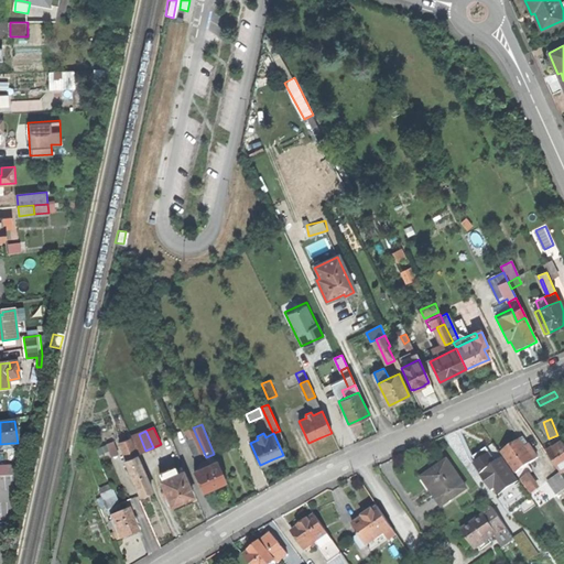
[(130,437),(131,437),(138,454),(145,451),(139,434),(130,437)]
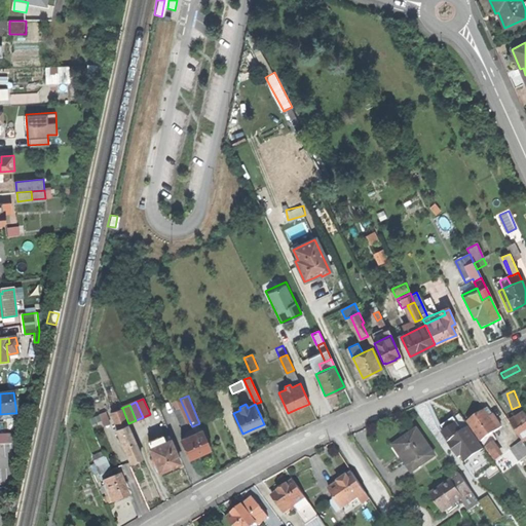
[(111,413),(118,427),(127,424),(128,423),(122,408),(111,413)]
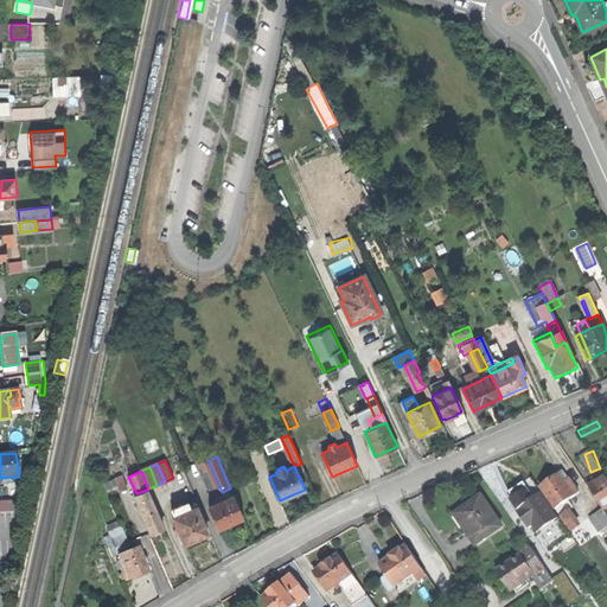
[(119,487),(127,484),(123,473),(115,475),(119,487)]
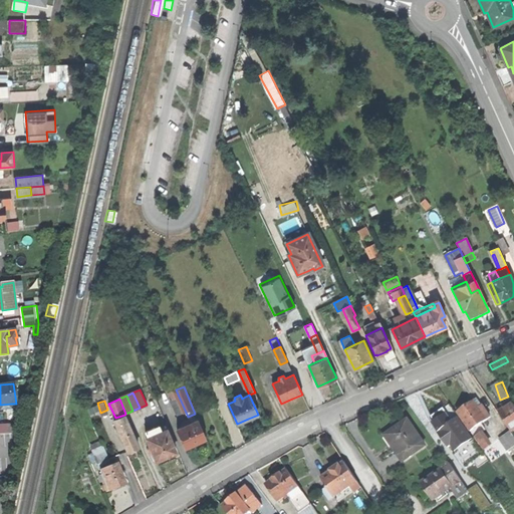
[(459,413),(471,431),(482,423),(488,420),(483,413),(486,411),(483,406),(480,408),(476,402),(467,407),(459,413)]
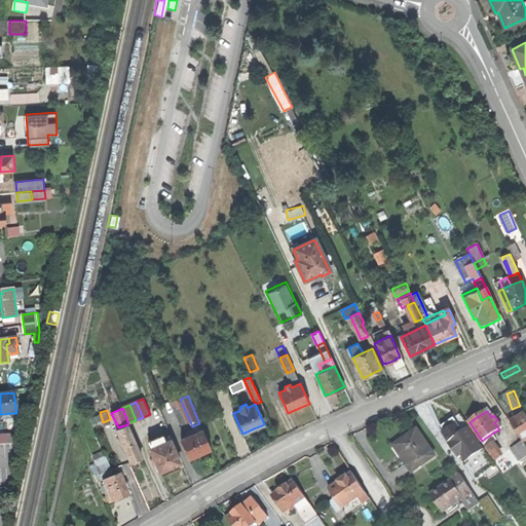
[(518,418),(511,422),(524,442),(525,440),(525,412),(525,413),(518,418)]
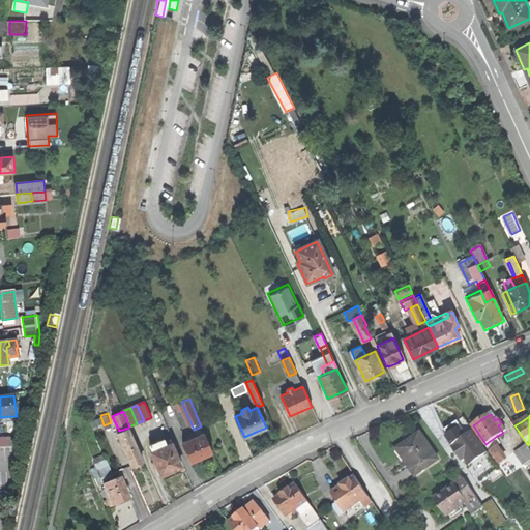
[(118,432),(122,441),(131,437),(128,428),(119,431),(118,432)]
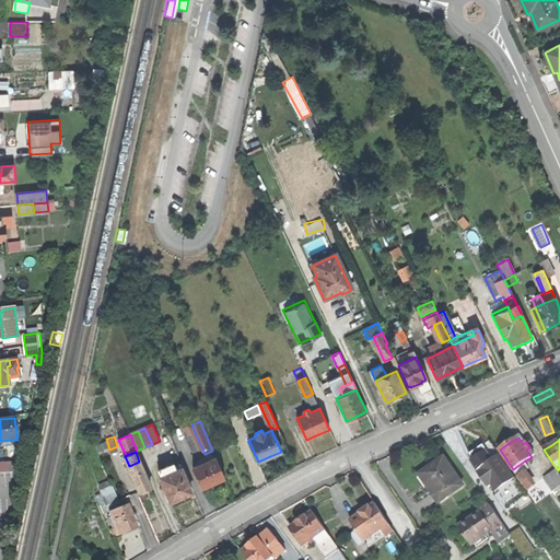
[(194,467),(201,487),(213,482),(224,477),(216,457),(194,467)]
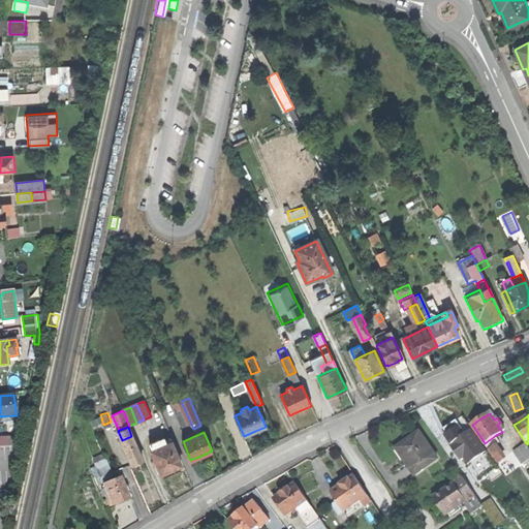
[(462,438),(455,443),(460,450),(457,454),(462,460),(465,458),(469,464),(471,463),(478,458),(487,453),(471,432),(462,438)]
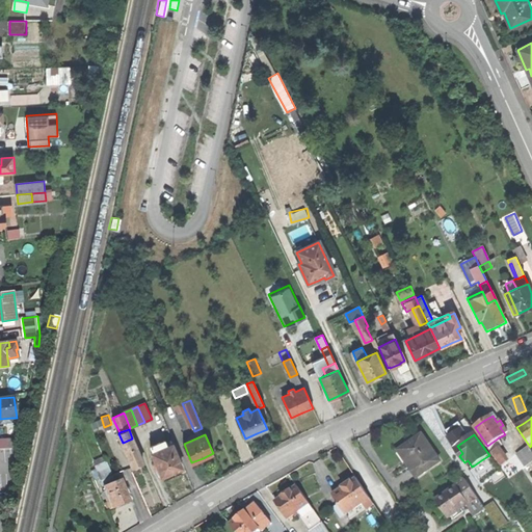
[(399,451),(418,478),(441,462),(422,435),(409,444),(399,451)]
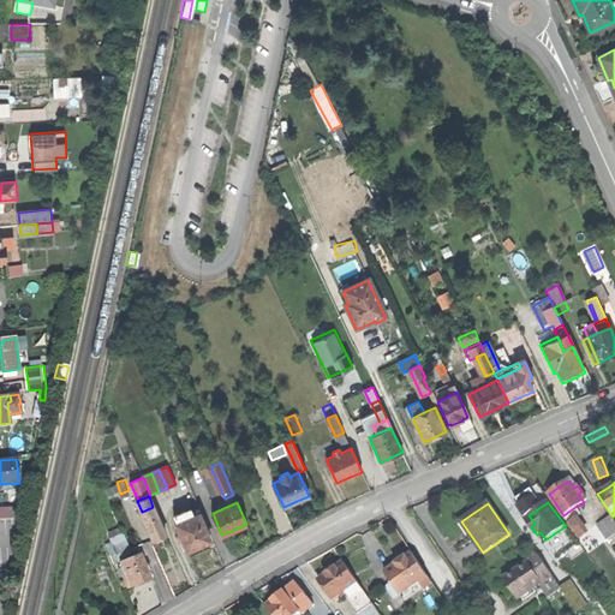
[(583,514),(577,506),(563,515),(569,524),(571,524),(578,519),(577,518),(583,514)]
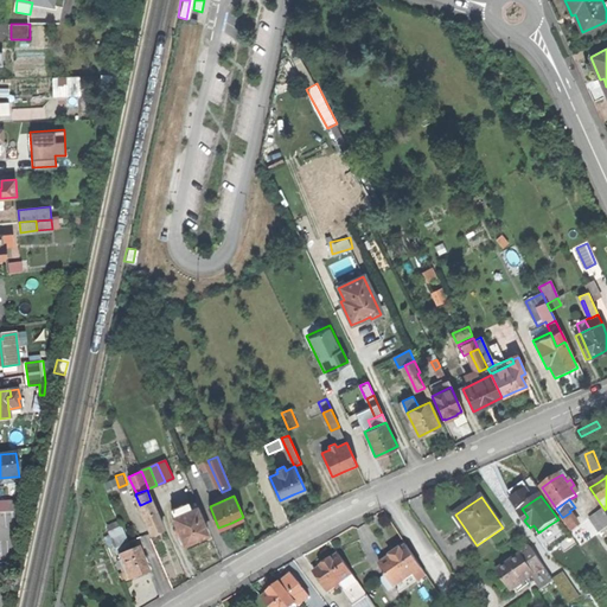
[(0,500),(0,511),(11,511),(11,500),(0,500)]
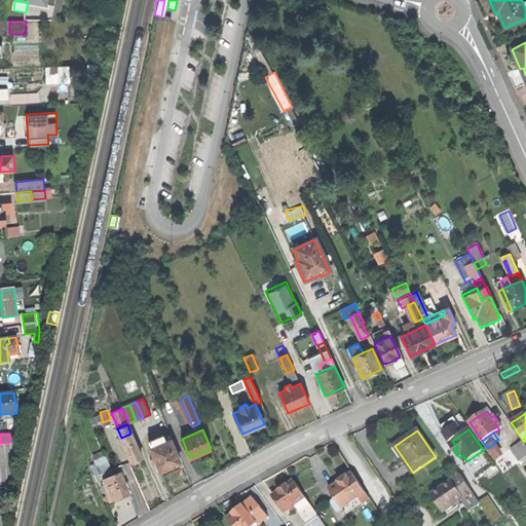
[(121,438),(130,461),(136,459),(141,457),(130,434),(121,438)]
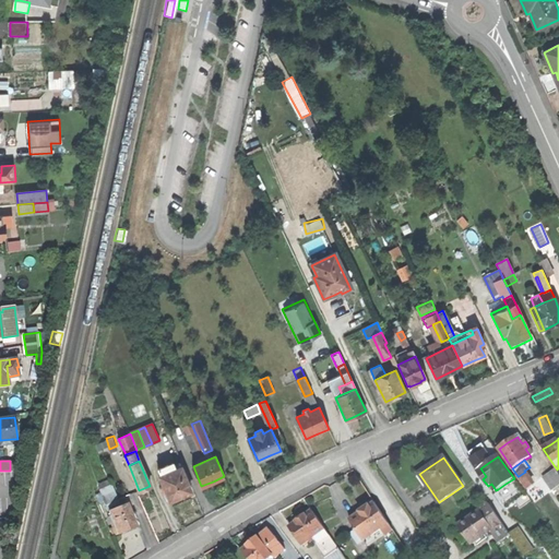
[(158,468),(161,475),(170,472),(168,465),(158,468)]
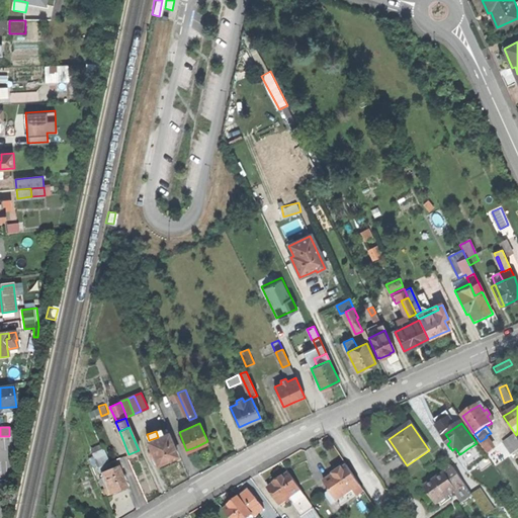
[(158,437),(149,440),(148,441),(157,464),(164,461),(168,459),(169,460),(169,462),(176,459),(175,457),(177,456),(167,433),(158,437)]
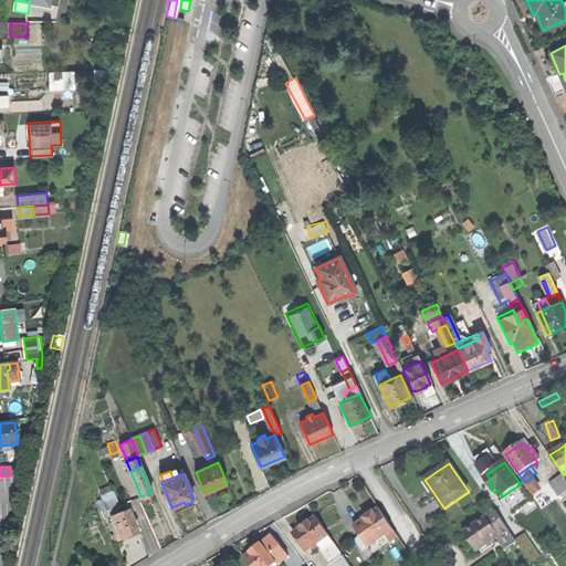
[(552,484),(559,496),(565,492),(565,479),(564,475),(552,484)]
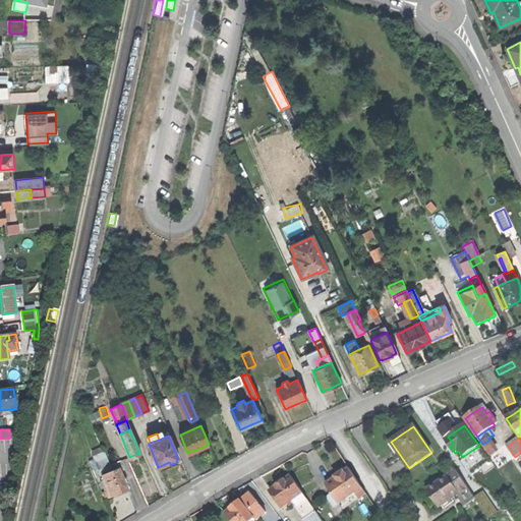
[(498,452),(489,440),(483,444),(491,456),(498,452)]
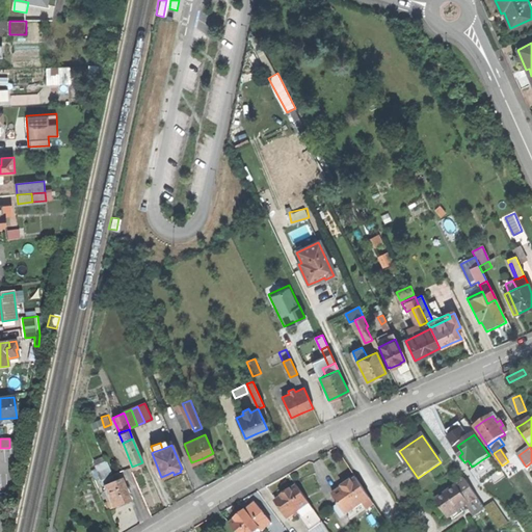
[(96,466),(102,480),(113,475),(107,460),(96,466)]
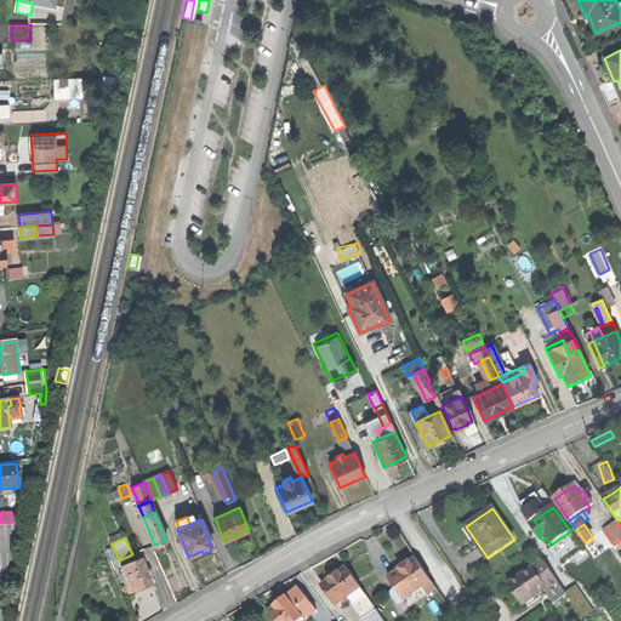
[(565,543),(562,537),(553,543),(557,550),(565,543)]
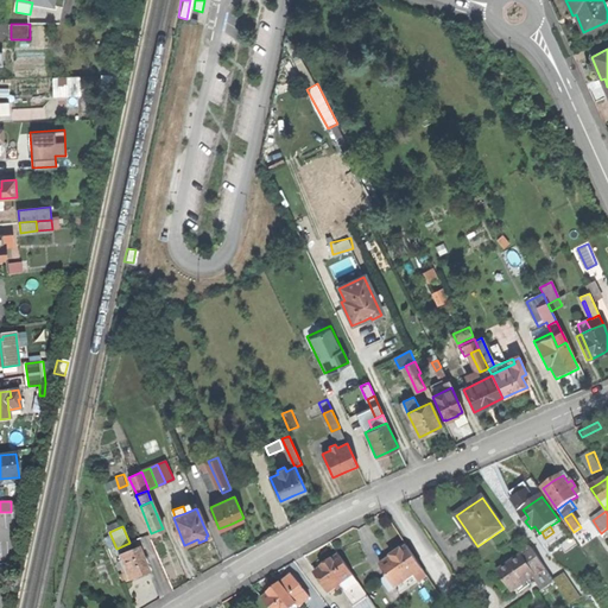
[(582,549),(569,529),(563,533),(576,552),(582,549)]
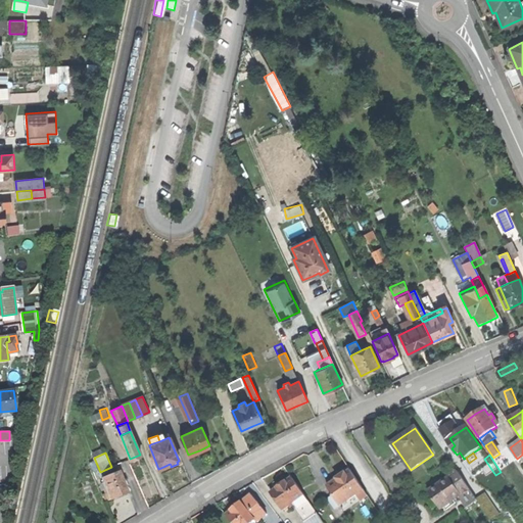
[(503,468),(506,473),(516,466),(513,461),(503,468)]
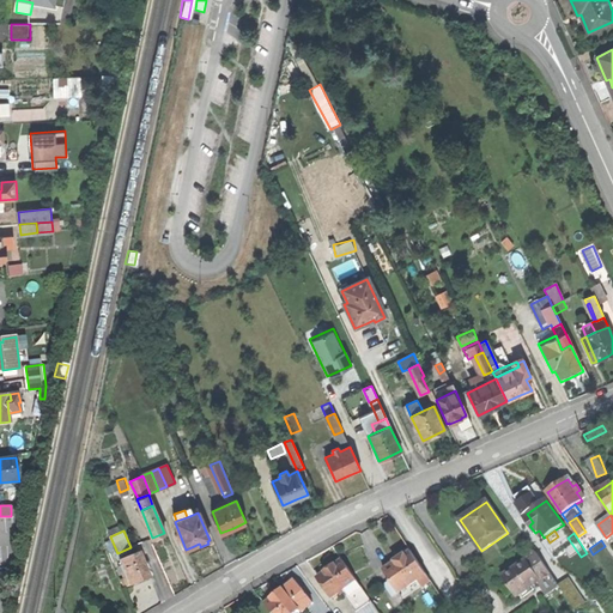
[(140,551),(120,560),(132,586),(143,581),(152,577),(140,551)]
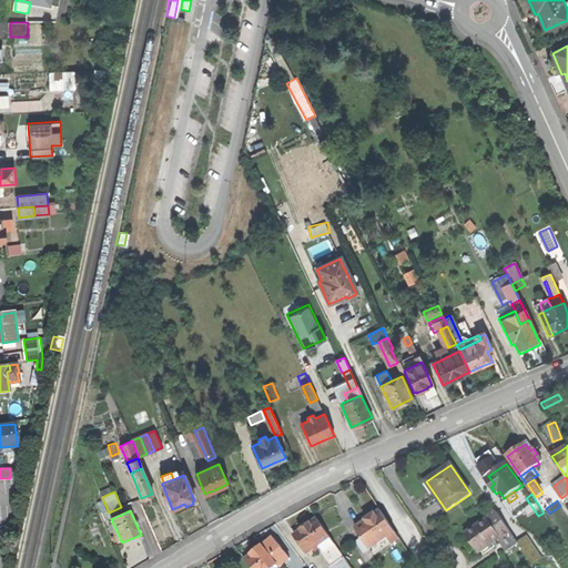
[(362,537),(371,550),(389,538),(393,544),(399,539),(382,511),(375,516),(374,514),(371,517),(367,519),(367,520),(356,528),(362,537)]
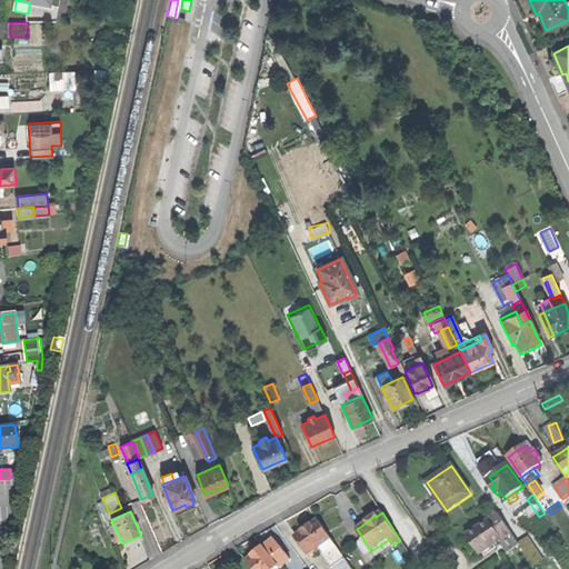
[(498,512),(489,519),(503,539),(507,536),(516,548),(520,545),(519,542),(511,530),(498,512)]
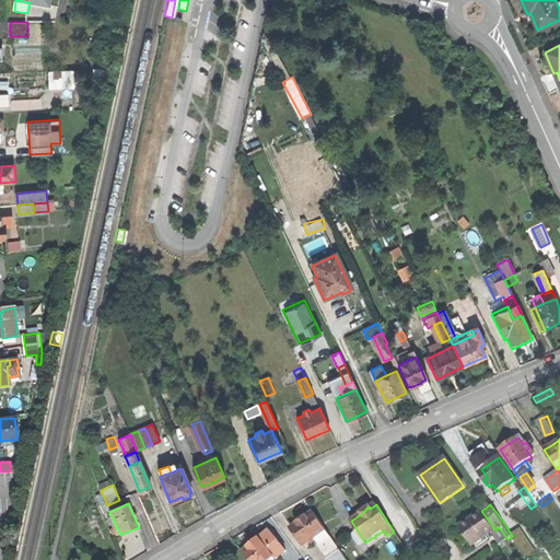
[(540,511),(536,505),(531,509),(535,515),(540,511)]
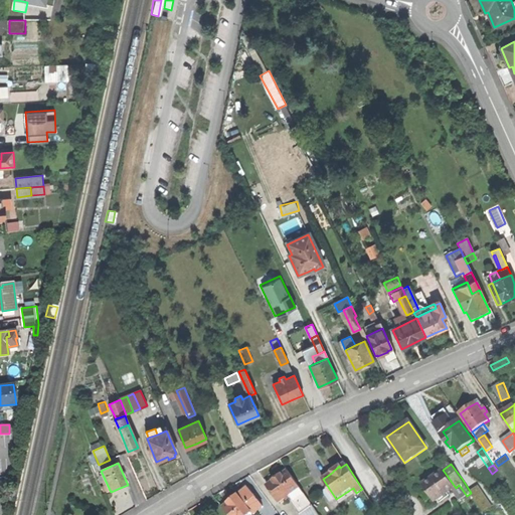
[(443,470),(422,484),(428,492),(436,502),(445,495),(447,498),(451,495),(449,493),(456,488),(443,470)]
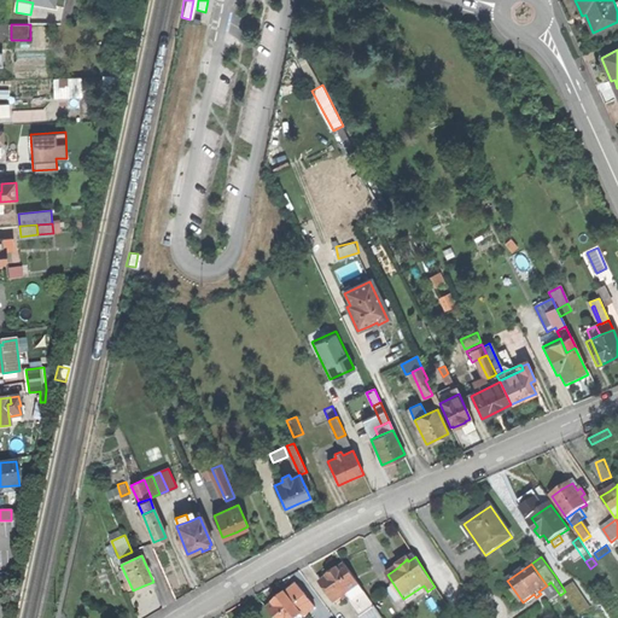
[(333,575),(322,582),(336,601),(360,584),(347,565),(333,575)]
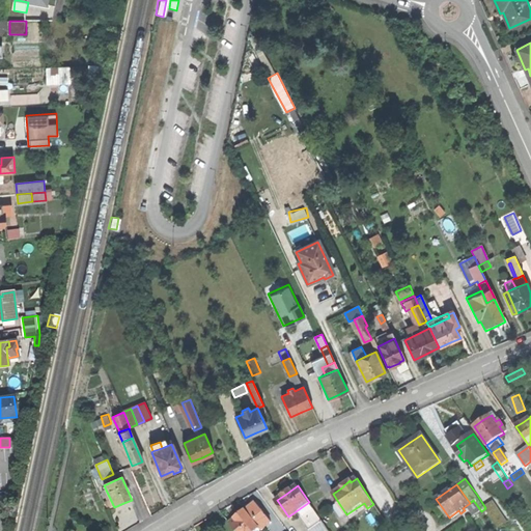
[(484,490),(477,495),(484,506),(492,501),(484,490)]
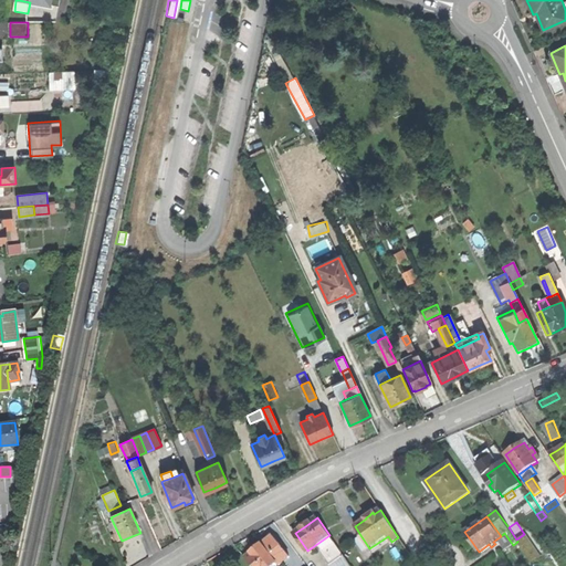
[(344,556),(329,535),(307,551),(310,554),(318,548),(331,565),(344,556)]
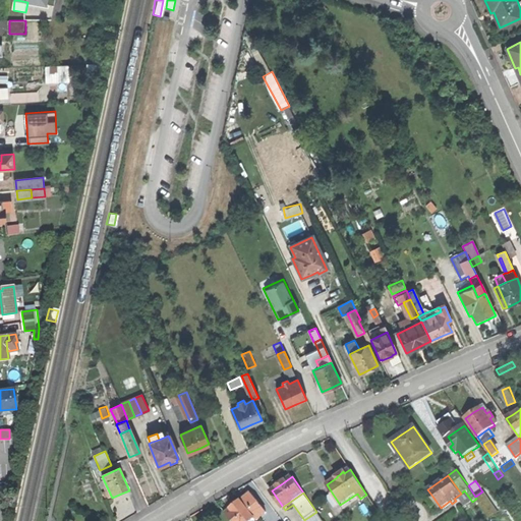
[(334,508),(340,505),(332,493),(327,497),(334,508)]
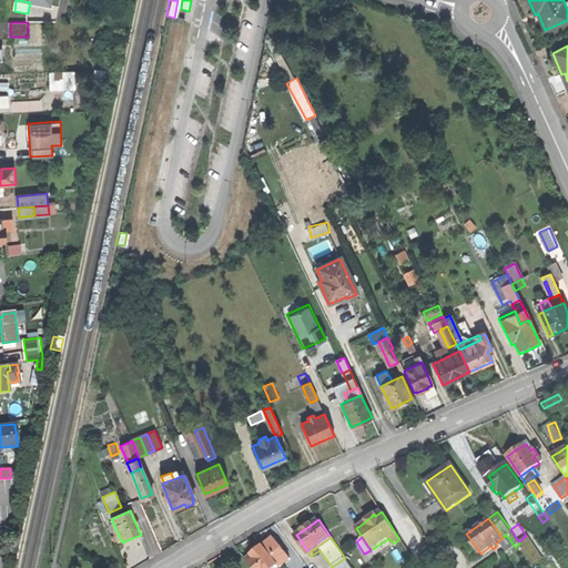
[(274,539),(264,547),(279,566),(281,567),(291,559),(274,539)]
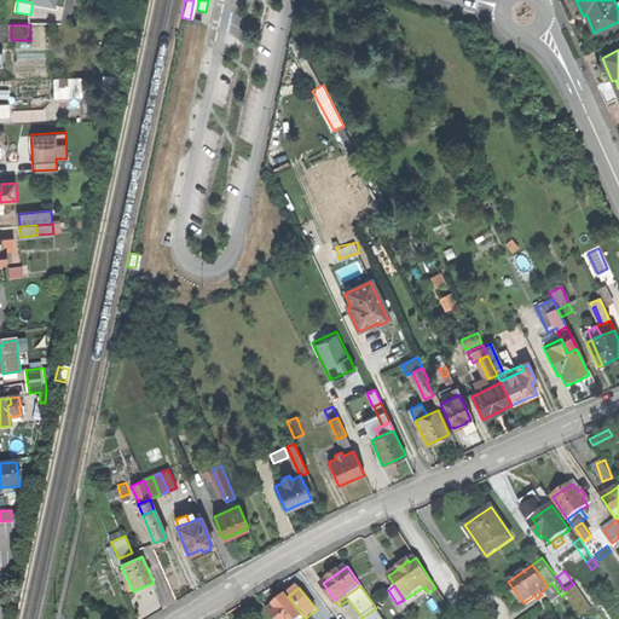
[(270,611),(276,618),(300,618),(304,617),(288,596),(287,595),(278,601),(273,605),(276,606),(270,611)]
